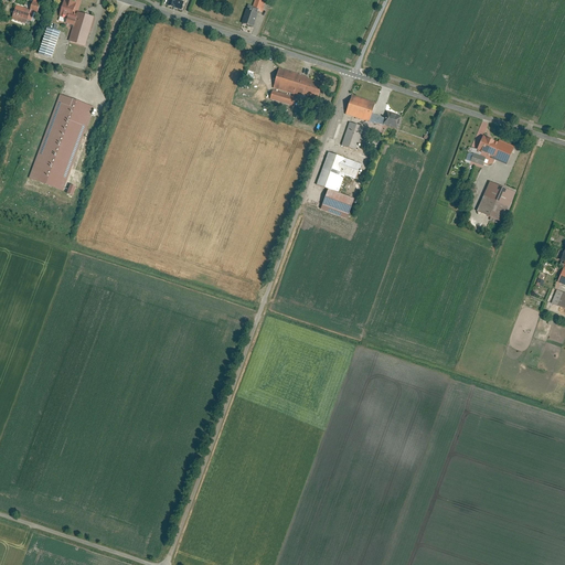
[(77,3),(66,0),(64,0),(60,17),(68,19),(70,13),(74,14),(77,3)]
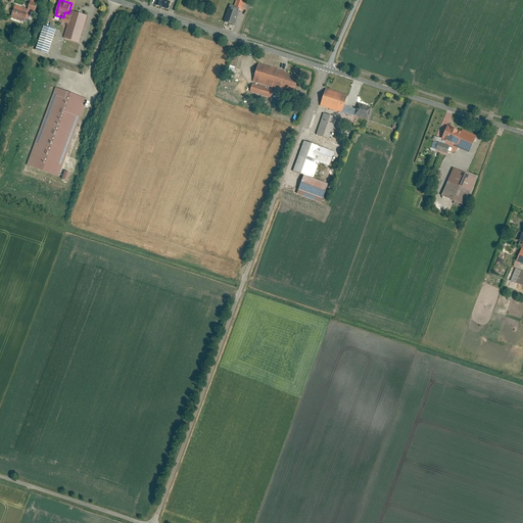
[(156,0),(155,5),(169,9),(171,2),(165,0),(156,0)]
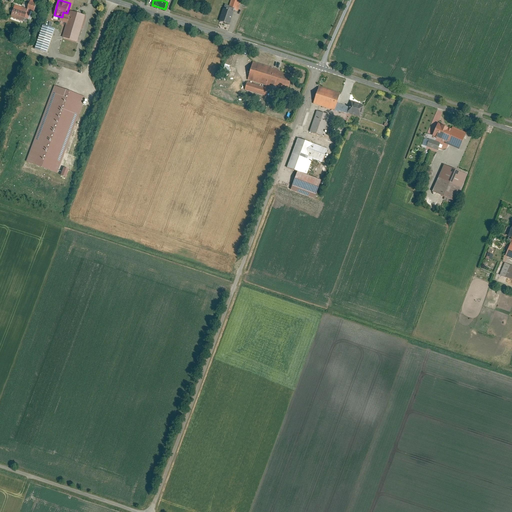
[(240,0),(232,0),(230,6),(237,9),(240,0)]
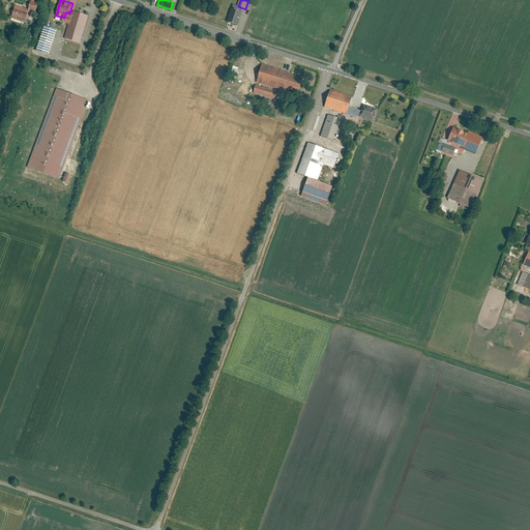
[(35,12),(38,4),(32,2),(29,9),(26,19),(30,21),(33,11),(35,12)]
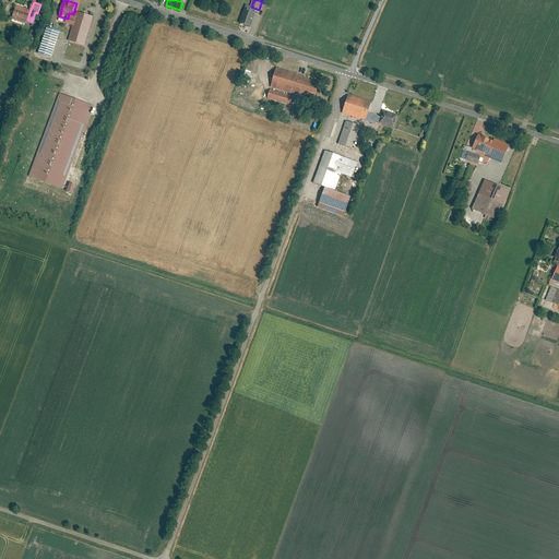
[(31,10),(18,6),(12,20),(25,24),(27,20),(31,10)]
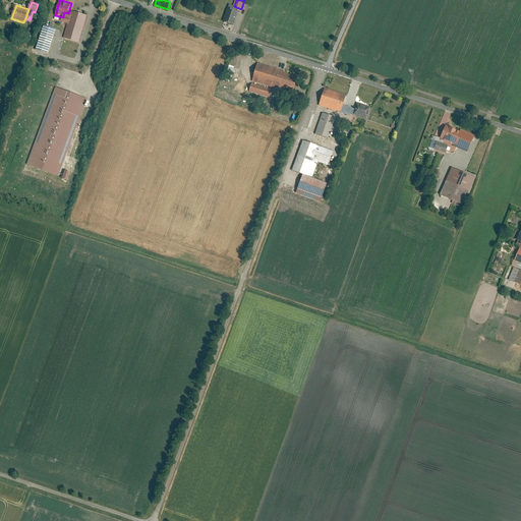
[(237,12),(228,9),(223,22),(233,25),(237,12)]
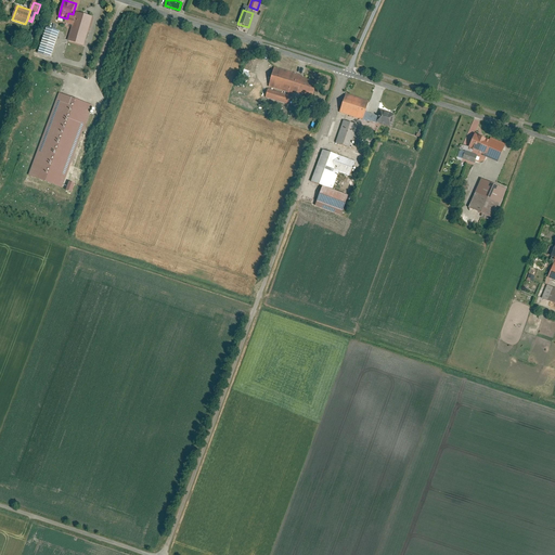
[(93,17),(77,12),(76,15),(73,25),(67,40),(85,46),(93,17)]
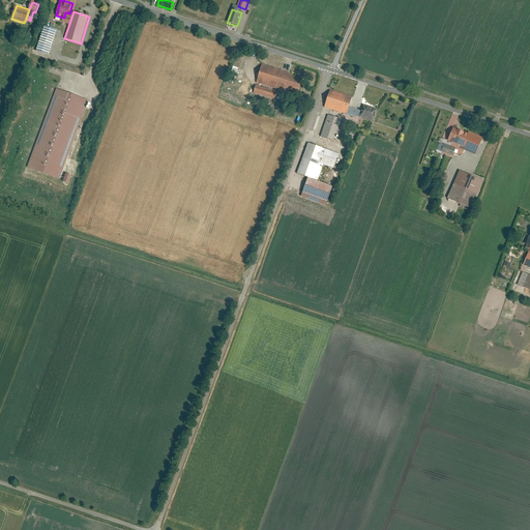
[(64,18),(62,22),(69,24),(72,15),(69,13),(65,12),(64,18)]
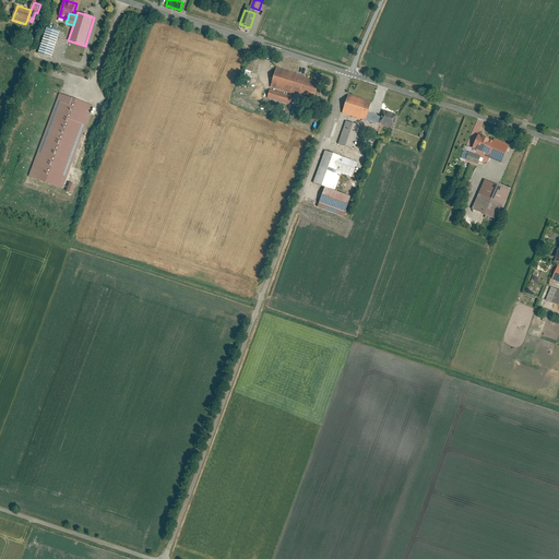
[(60,32),(47,27),(39,54),(52,58),(60,32)]
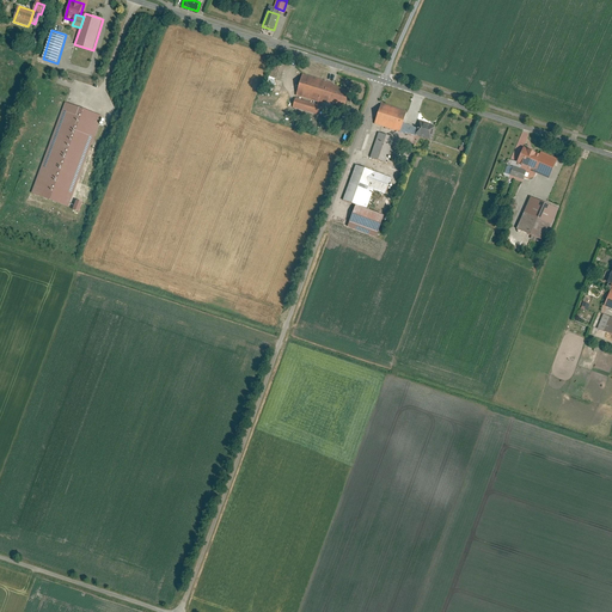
[(334,84),(304,74),(297,96),(329,106),(329,103),(344,109),(350,91),(334,86),(334,84)]
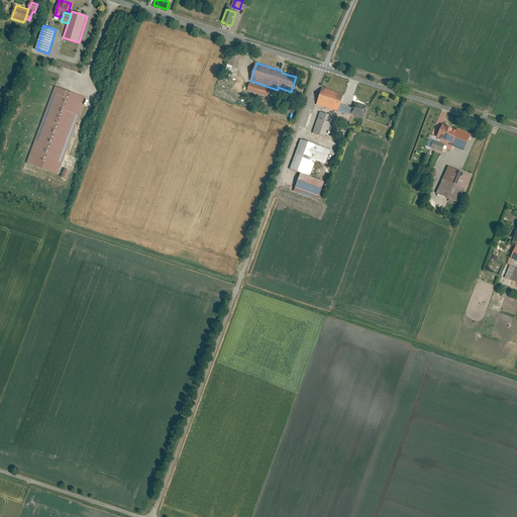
[(229,78),(232,70),(226,68),(223,76),(229,78)]
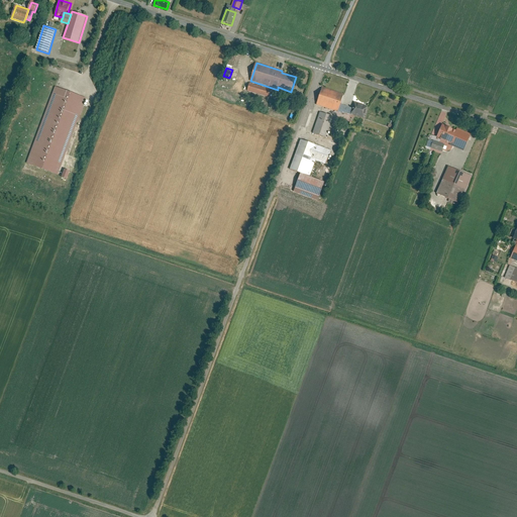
[(250,84),(248,91),(270,98),(273,90),(250,84)]
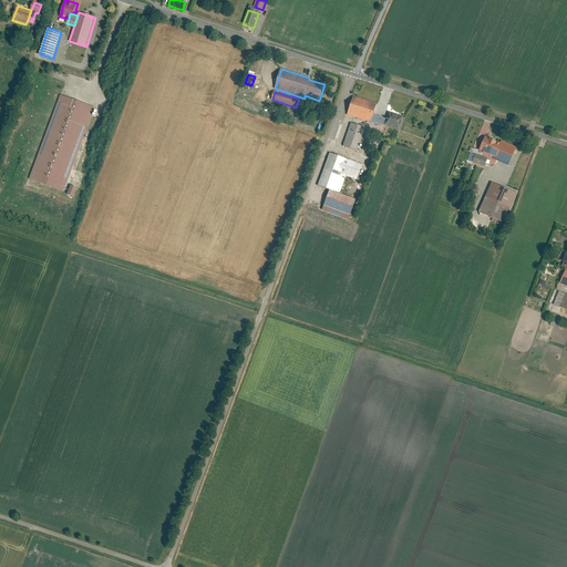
[(64,192),(94,107),(61,95),(31,181),(64,192)]
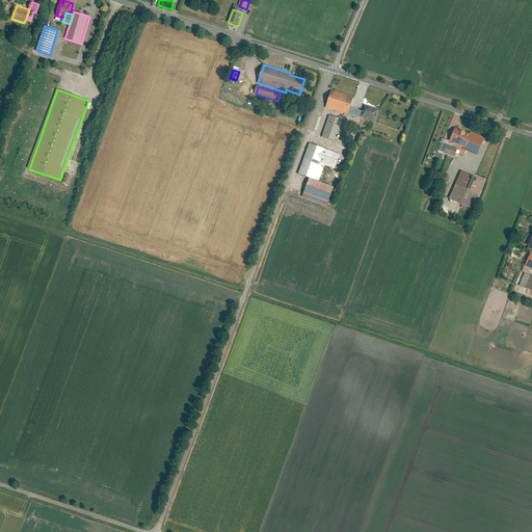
[(354,97),(333,89),(326,107),(348,114),(350,107),(354,97)]
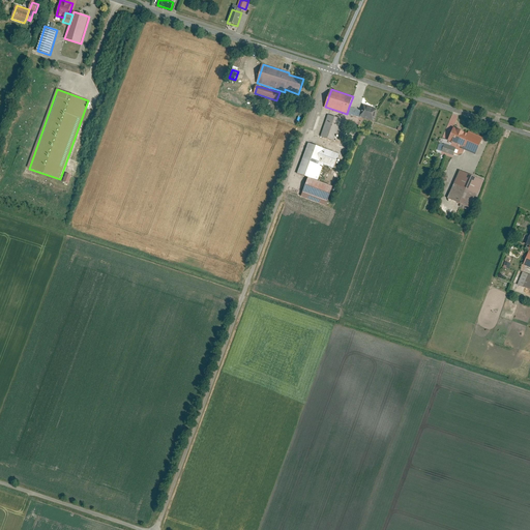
[(378,110),(364,106),(360,117),(374,121),(378,110)]
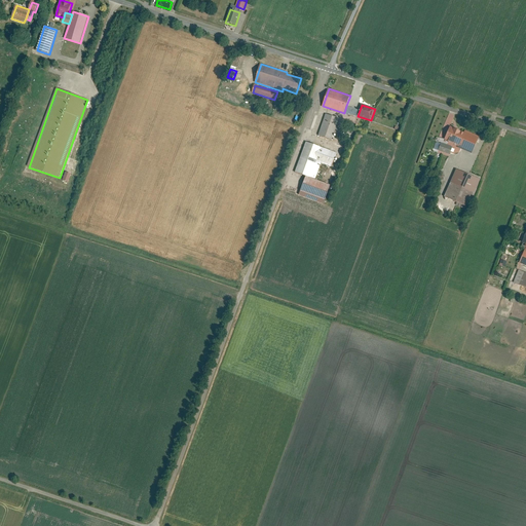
[(346,106),(344,113),(357,117),(359,110),(346,106)]
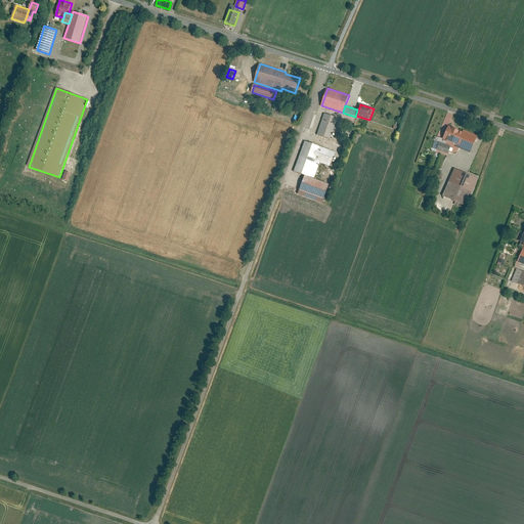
[(338,119),(325,114),(317,135),(331,139),(333,134),(336,126),(338,119)]
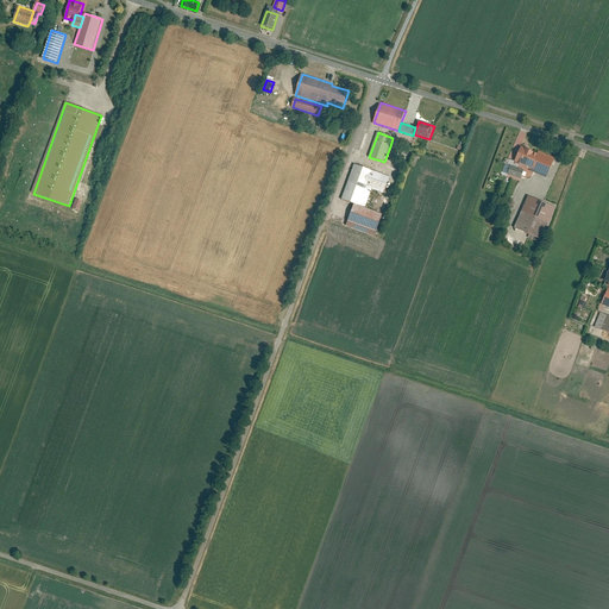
[(390,146),(387,156),(394,158),(397,150),(390,146)]
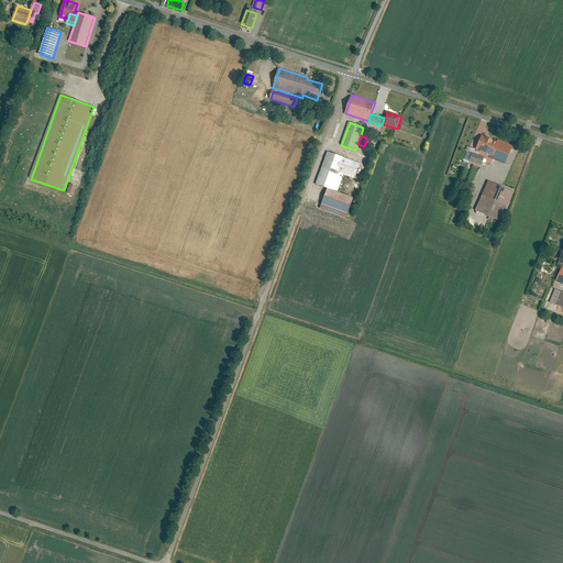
[(483,136),(477,150),(492,156),(490,158),(506,165),(514,146),(497,140),(496,143),(483,136)]
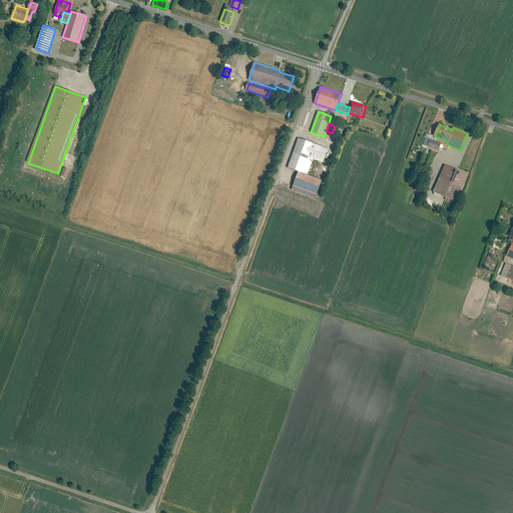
[(329,149),(299,139),(289,168),(308,174),(313,159),(324,163),(329,149)]
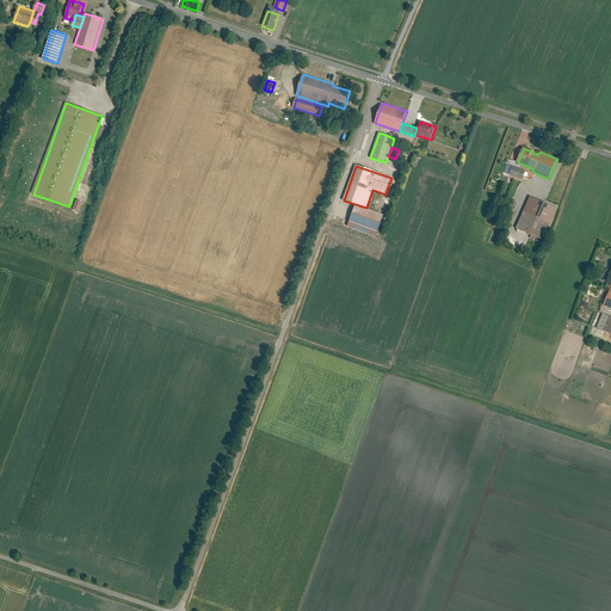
[(526,171),(513,167),(510,176),(523,180),(526,171)]
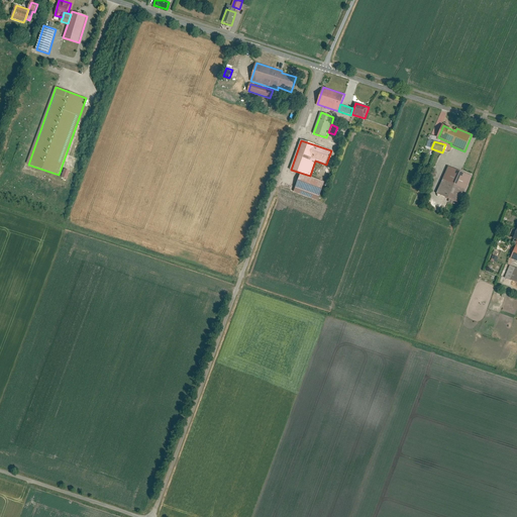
[(472,177),(449,167),(438,194),(449,199),(448,201),(459,206),(472,177)]
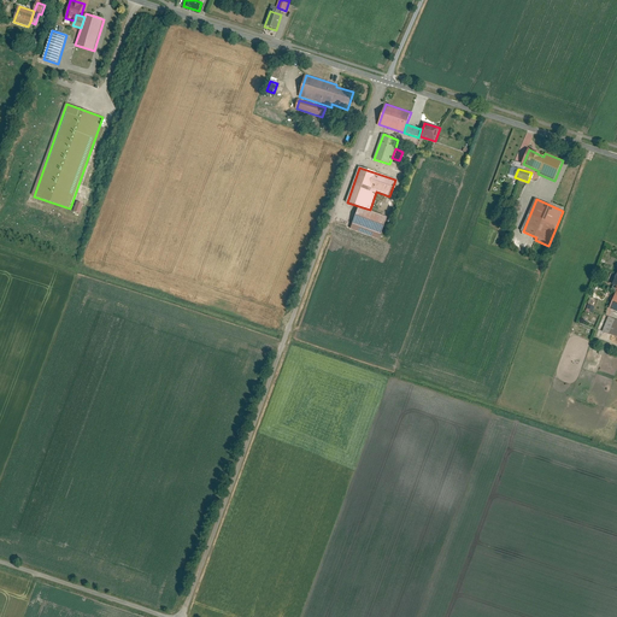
[(83,205),(77,203),(74,212),(78,215),(83,205)]
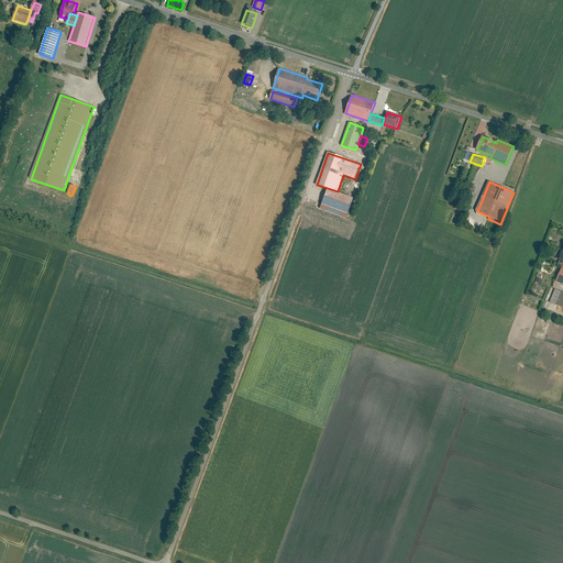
[(328,189),(321,209),(349,219),(355,198),(328,189)]
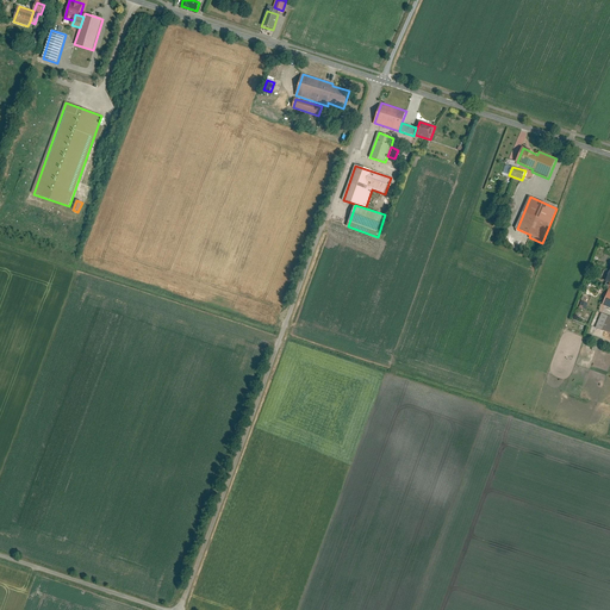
[(609,316),(603,313),(597,328),(609,332),(609,316)]
